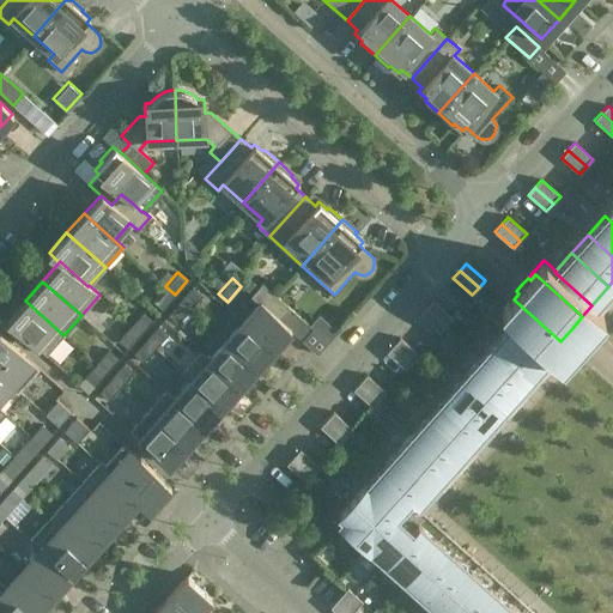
[(281,320),(290,308),(262,283),(250,295),(259,303),(242,321),(272,347),(290,328),(281,320)]
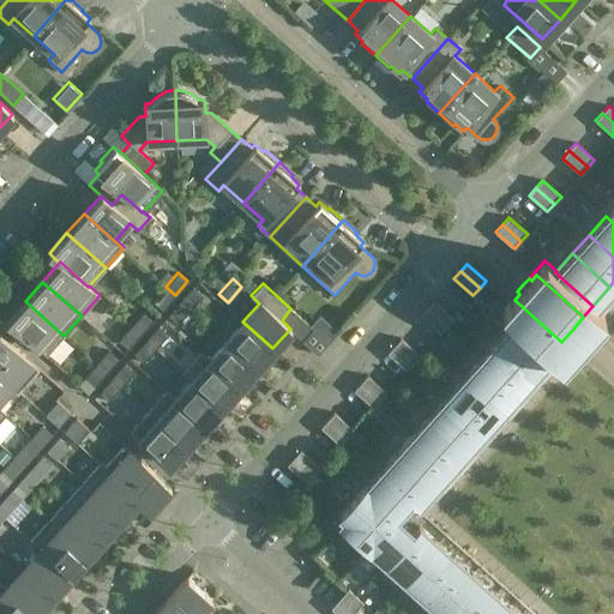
[(190,309),(203,295),(193,286),(180,300),(190,309)]
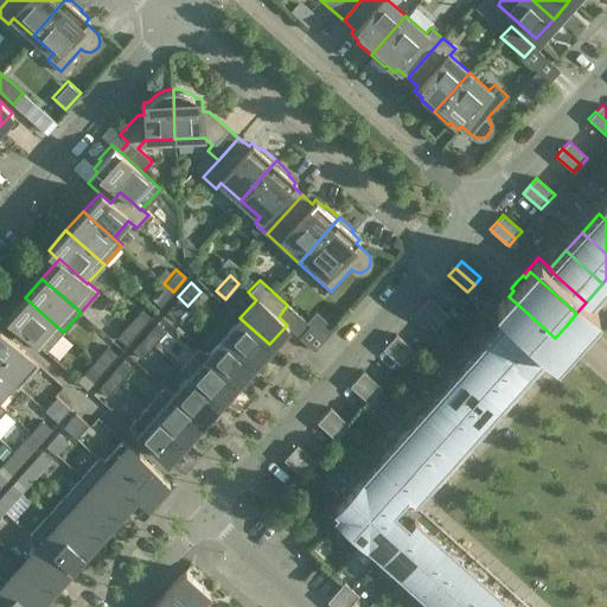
[(160,306),(173,292),(164,283),(151,298),(160,306)]
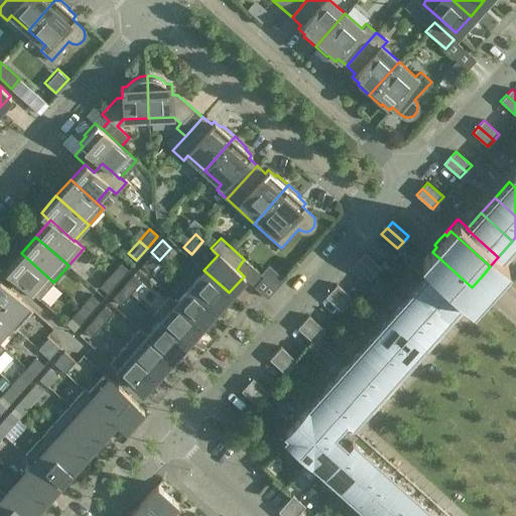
[(472,287),(432,252),(436,247),(434,245),(421,260),(431,269),(431,268),(464,295),(472,287)]
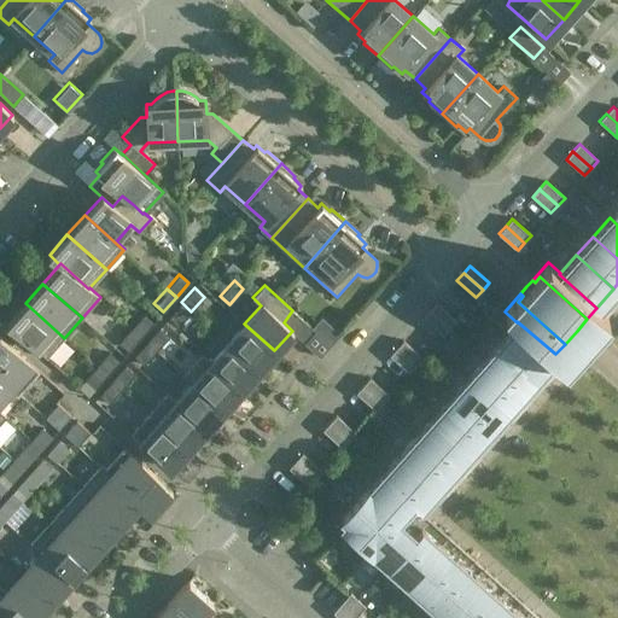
[(179,326),(191,312),(181,302),(169,316),(179,326)]
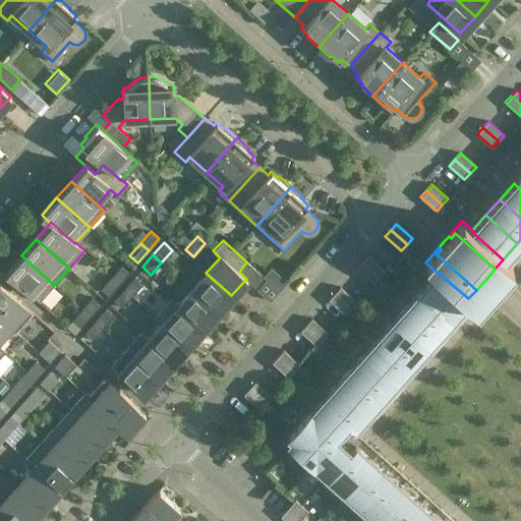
[(54,285),(21,255),(6,272),(39,301),(54,285)]
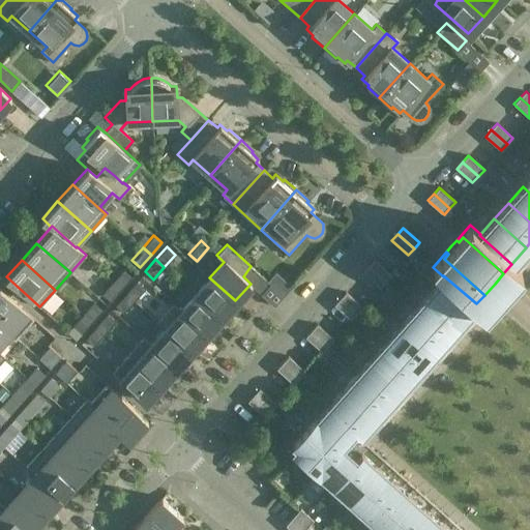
[(390,274),(375,260),(369,266),(385,281),(390,274)]
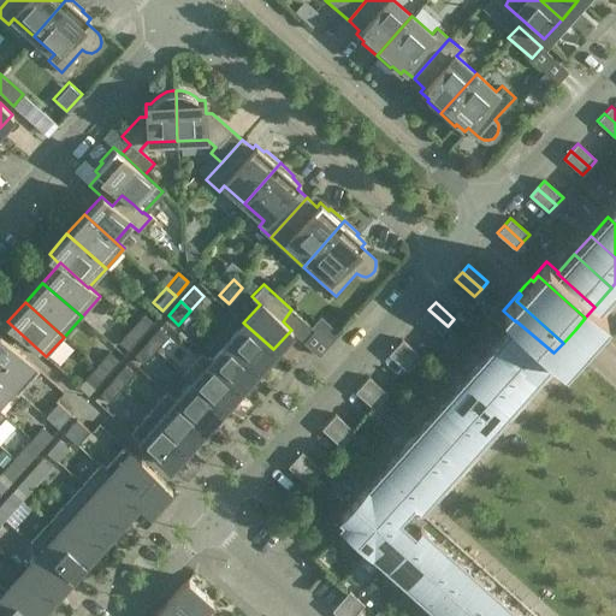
[(303,342),(314,329),(291,309),(283,321),(291,330),(303,342)]
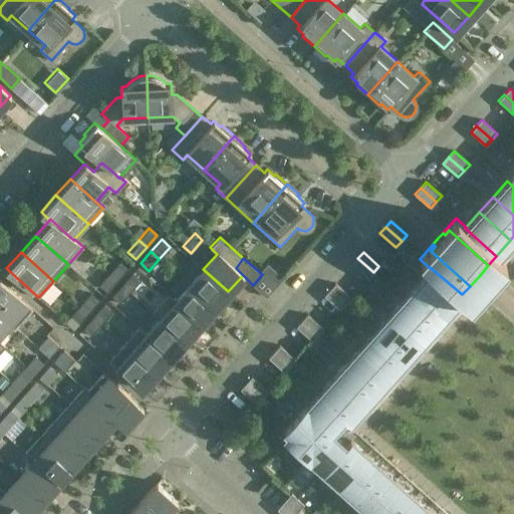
[(373,272),(357,258),(351,264),(367,278),(373,272)]
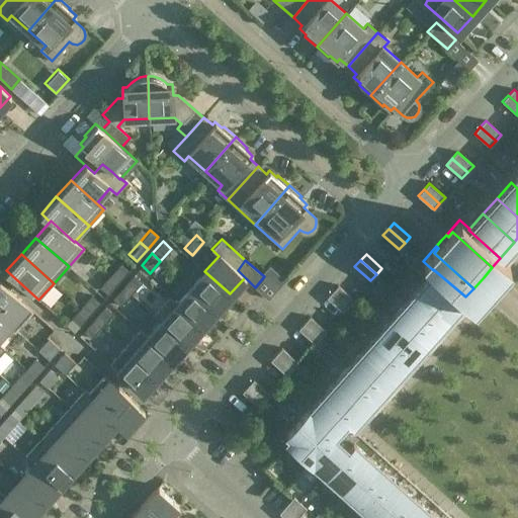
[(118,281),(128,269),(121,262),(110,274),(118,281)]
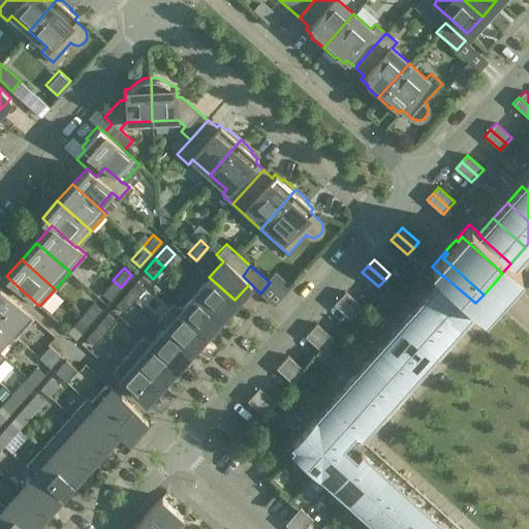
[(442,275),(442,276),(429,290),(461,319),(475,303),(442,275)]
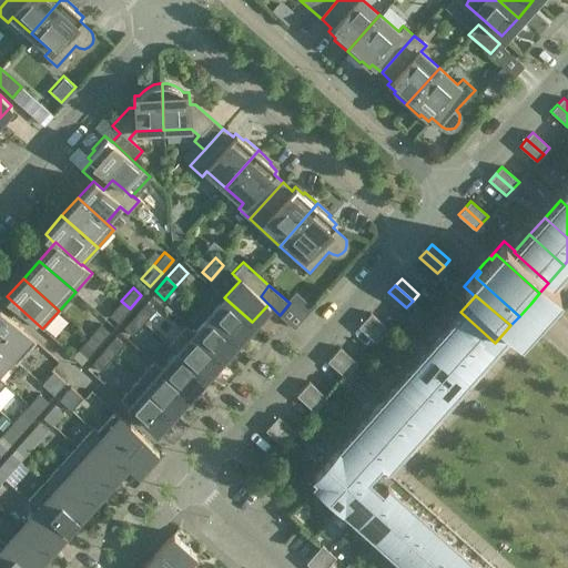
[(252,322),(224,297),(209,315),(236,340),(252,322)]
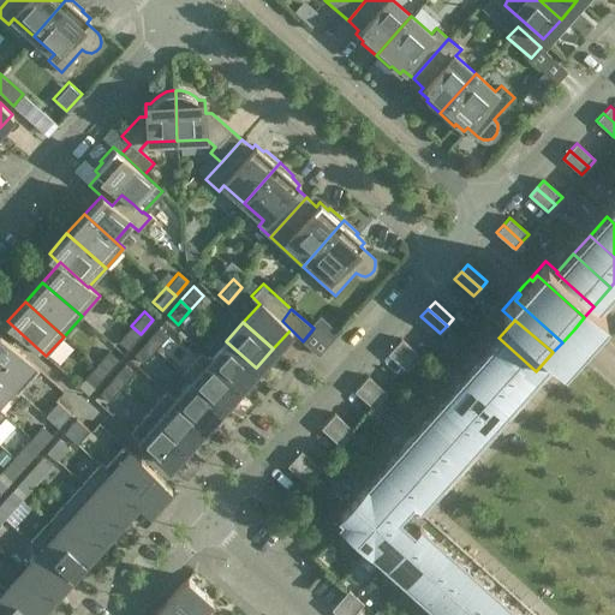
[(127,348),(141,334),(131,326),(118,340),(127,348)]
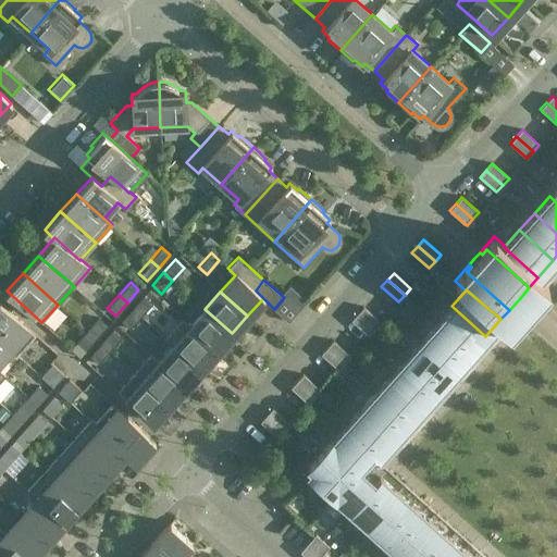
[(141,316),(152,302),(144,295),(132,308),(141,316)]
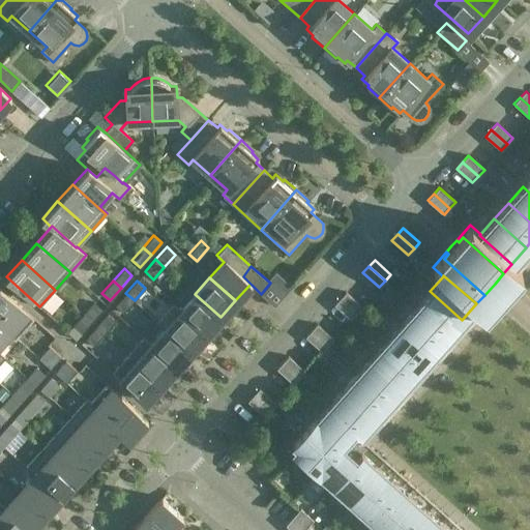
[(33,318),(0,288),(0,322),(16,337),(33,318)]
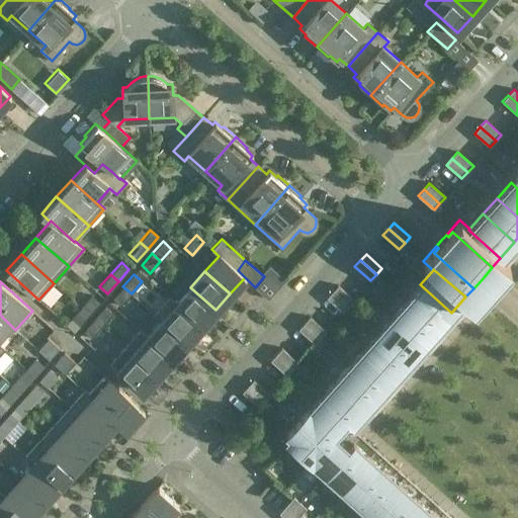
[(451,313),(420,284),(406,299),(437,329),(451,313)]
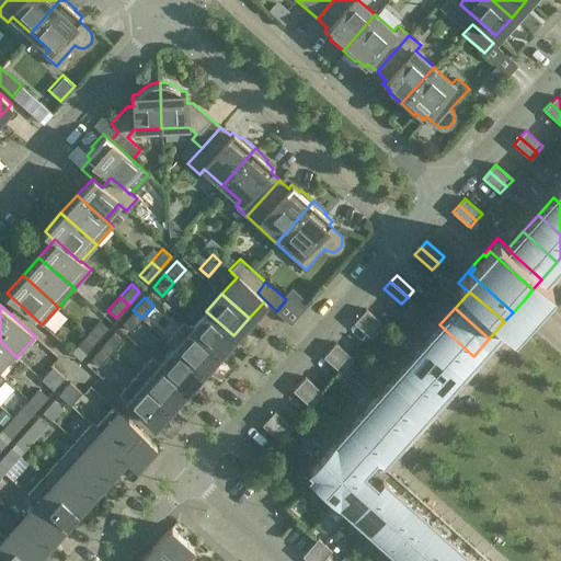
[(384,324),(366,309),(359,316),(377,331),(384,324)]
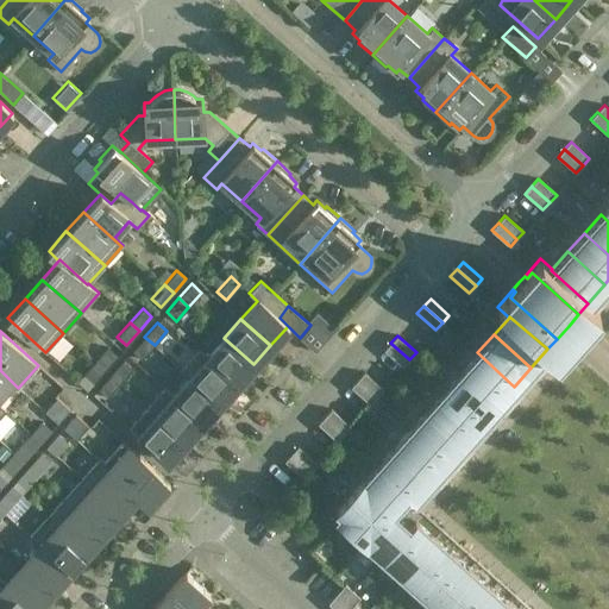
[(142,359),(155,345),(144,337),(132,350),(142,359)]
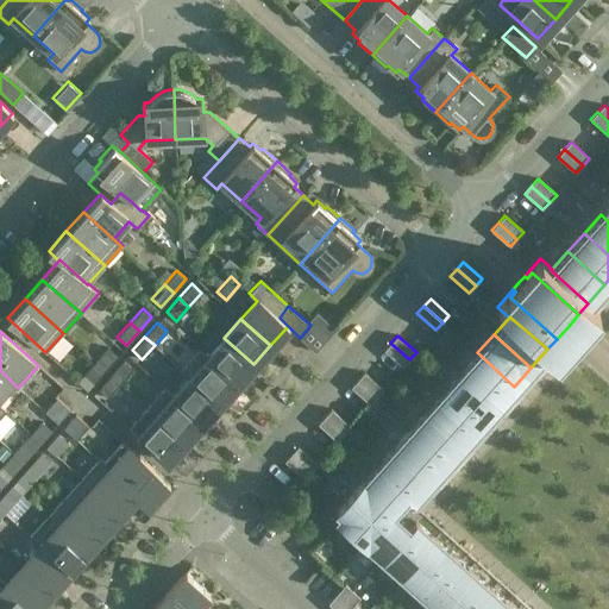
[(253,364),(224,338),(207,356),(199,349),(198,350),(237,384),(253,364)]
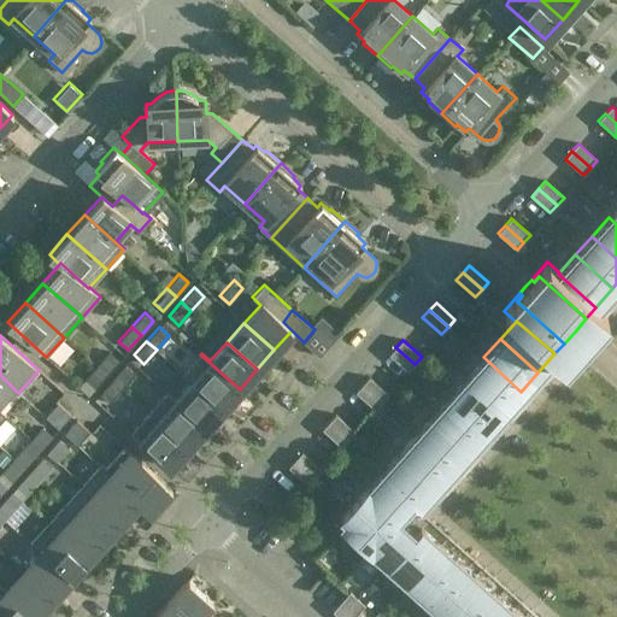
[(415,364),(395,347),(388,354),(407,371),(415,364)]
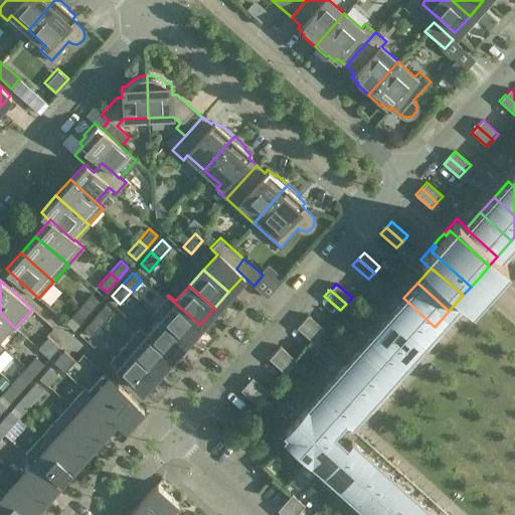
[(89,313),(100,301),(92,294),(80,305),(89,313)]
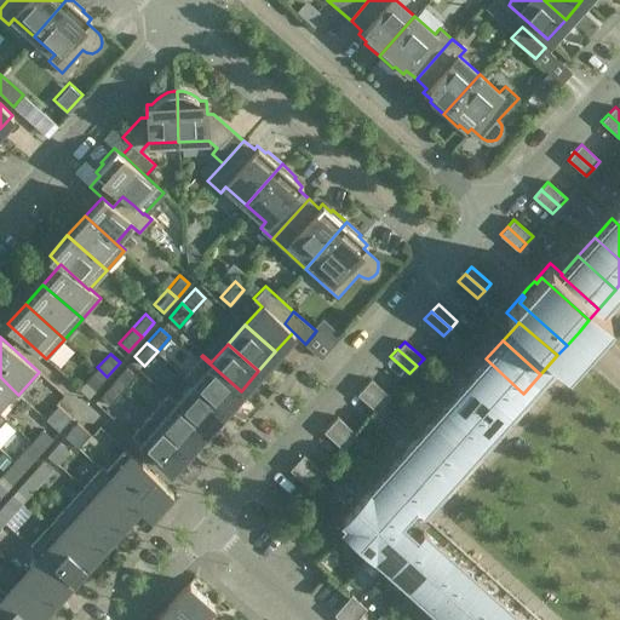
[(241,391),(201,356),(184,375),(223,411),(241,391)]
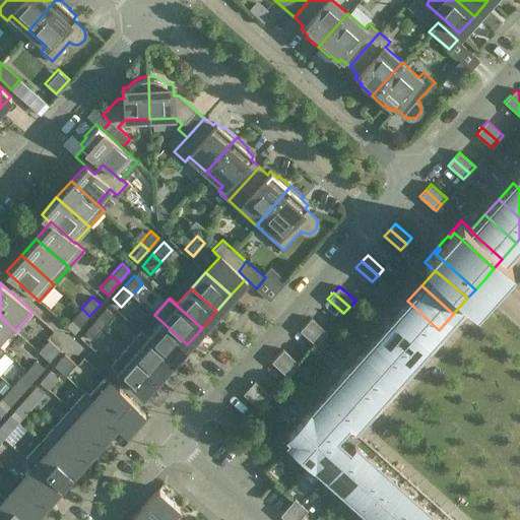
[(439,330),(407,301),(393,317),(425,345),(439,330)]
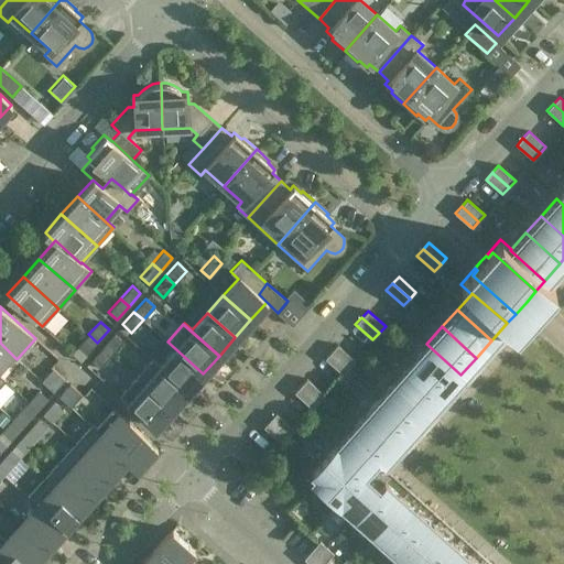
[(85,355),(97,343),(88,334),(76,347),(85,355)]
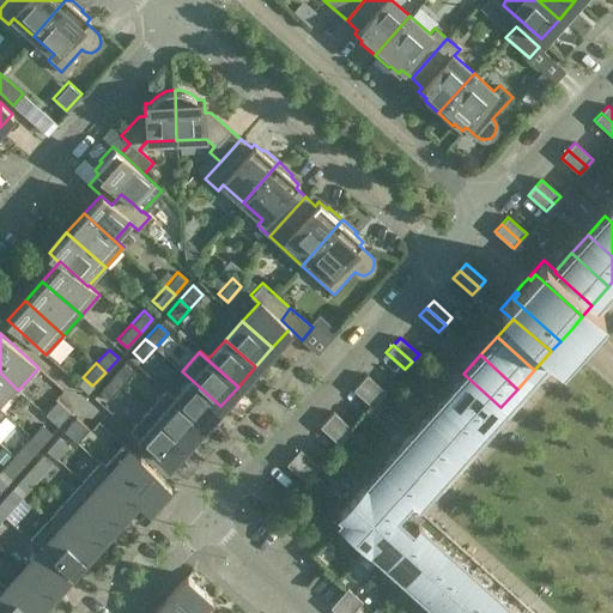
[(121,386),(134,371),(123,363),(111,377),(121,386)]
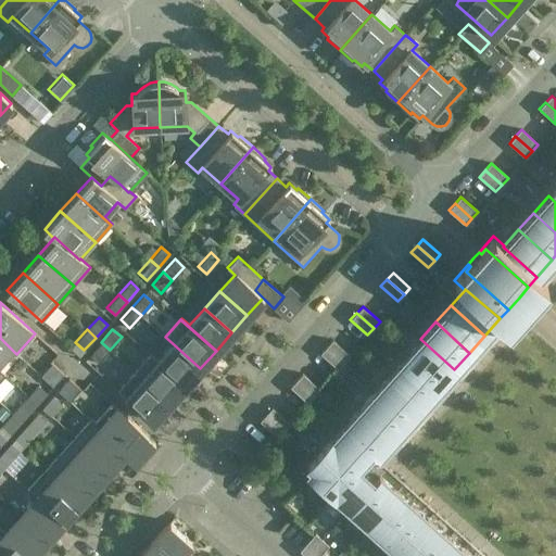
[(200,368),(165,337),(164,338),(172,344),(158,361),(185,386),(200,368)]
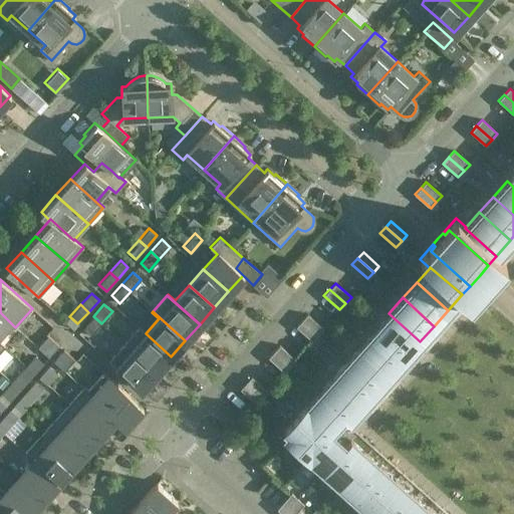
[(15,327),(0,312),(0,341),(4,346),(5,346),(0,341),(0,333),(9,323),(14,328),(15,327)]
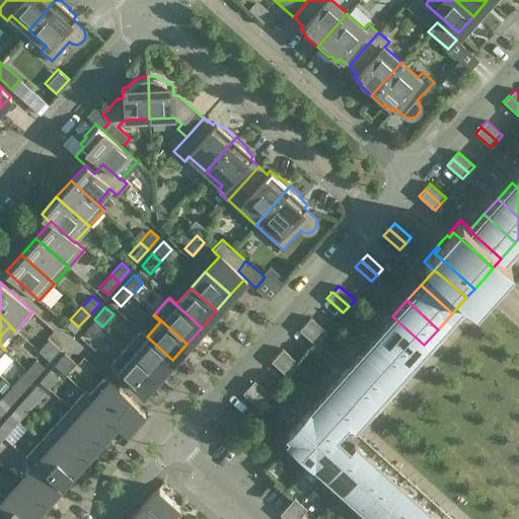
[(424,345),(392,316),(378,332),(410,361),(424,345)]
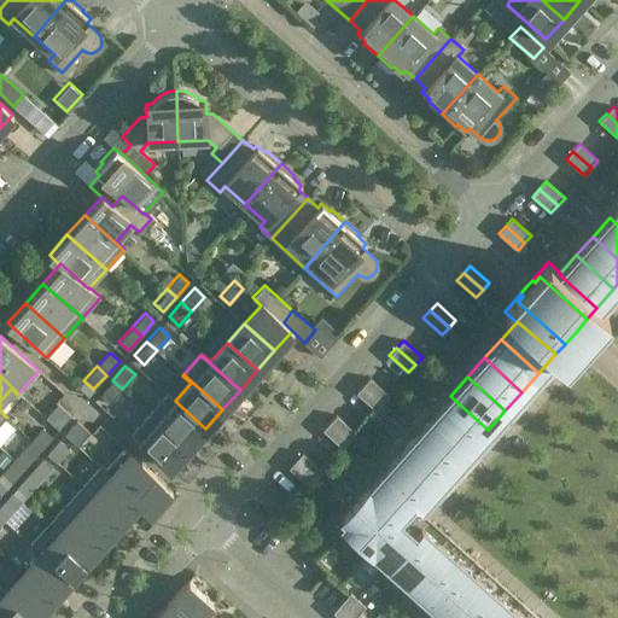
[(369,378),(363,385),(383,402),(389,395),(369,378)]
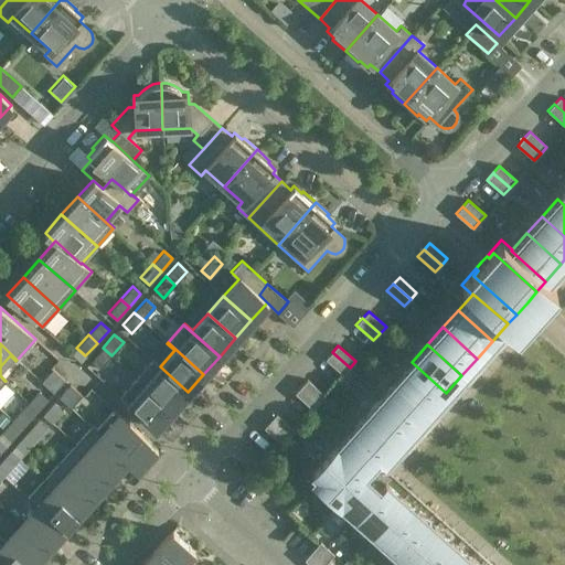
[(99,369),(112,355),(103,348),(91,361),(99,369)]
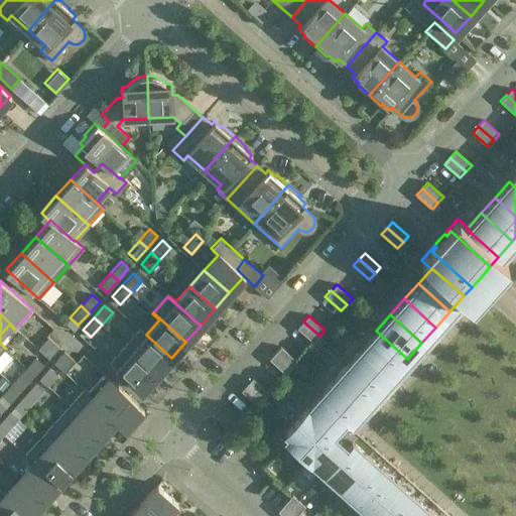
[(319,336),(303,321),(297,328),(313,342),(319,336)]
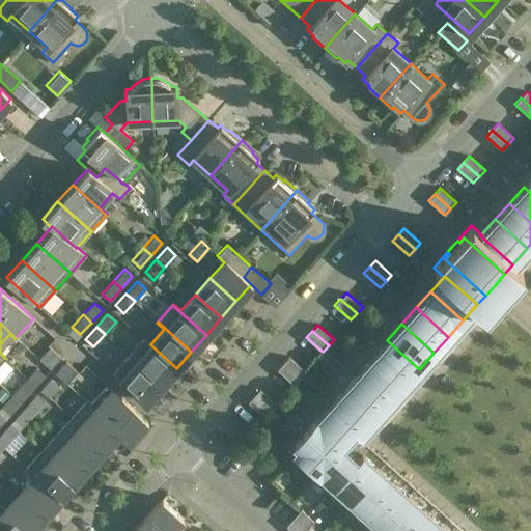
[(176,368),(150,344),(142,338),(128,355),(161,385),(176,368)]
